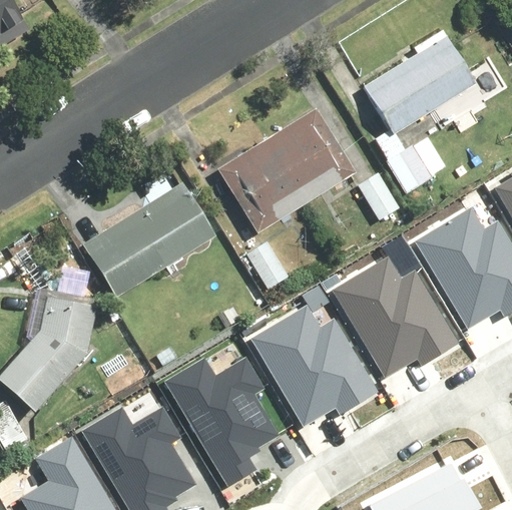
[(0,0),(0,50),(30,32),(10,0),(0,0)]
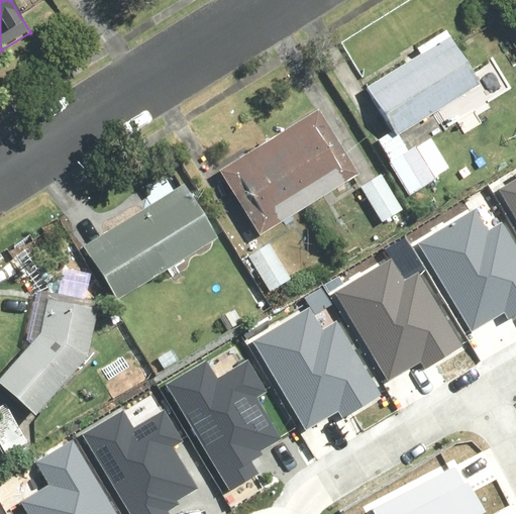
[(392,129),(377,138),(409,195),(420,189),(429,206),(488,172),(479,156),(453,171),(433,135),(409,149),(400,133),(481,87),(447,28),(417,45),(420,50),(365,83),(392,129)]
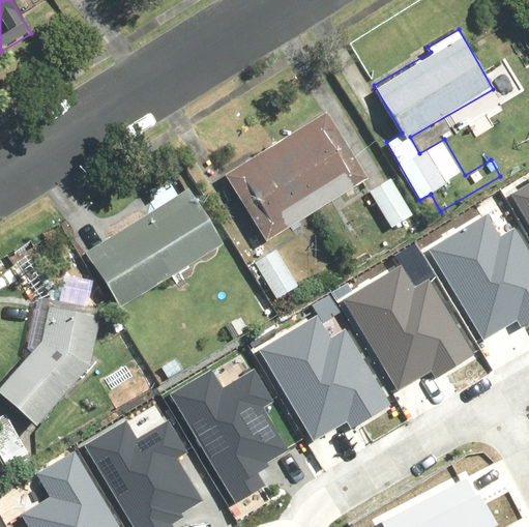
[(328,109),(224,174),(265,239),(288,226),(278,211),(343,172),(351,187),(370,176),(328,109)]
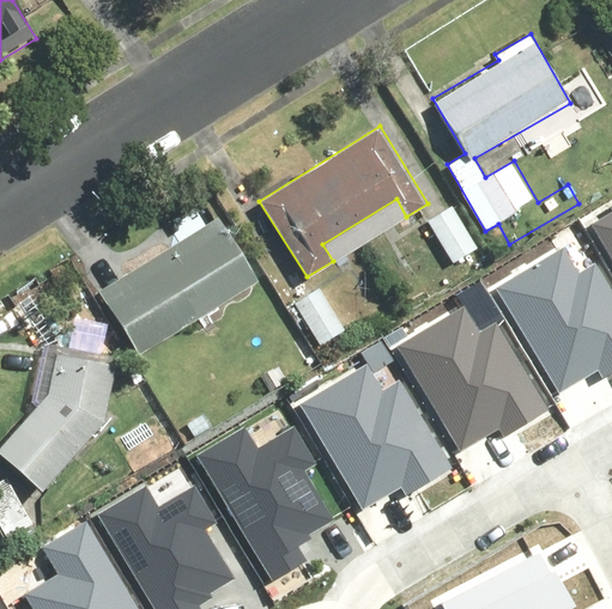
[(453,203),(426,220),(455,263),(482,247),(453,203)]
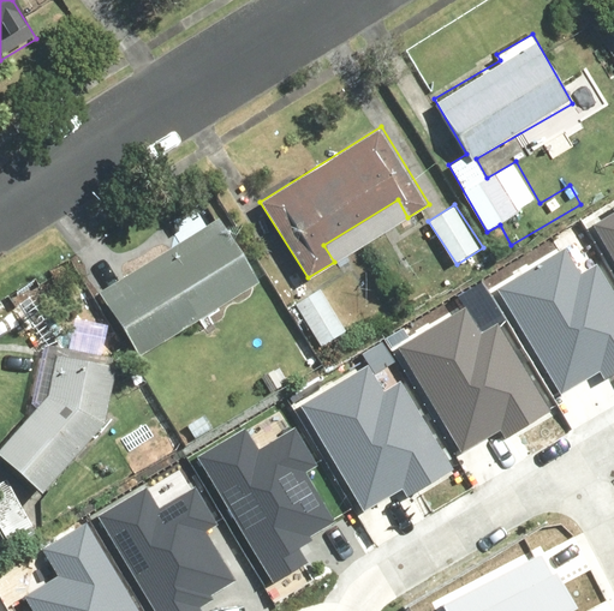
[(613,209),(590,223),(613,263),(613,209)]
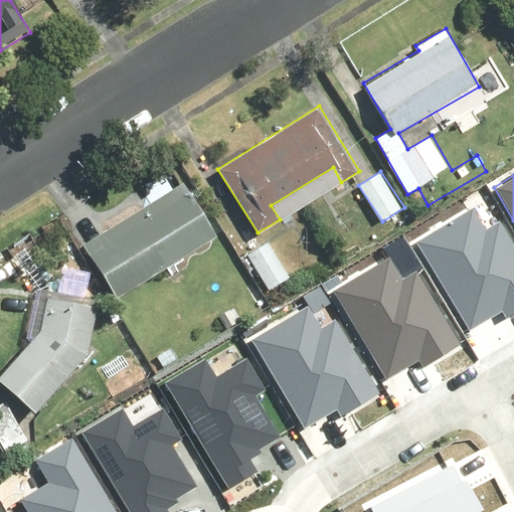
[(113,297),(168,265),(172,272),(214,247),(210,241),(216,237),(185,183),(81,242),(113,297)]
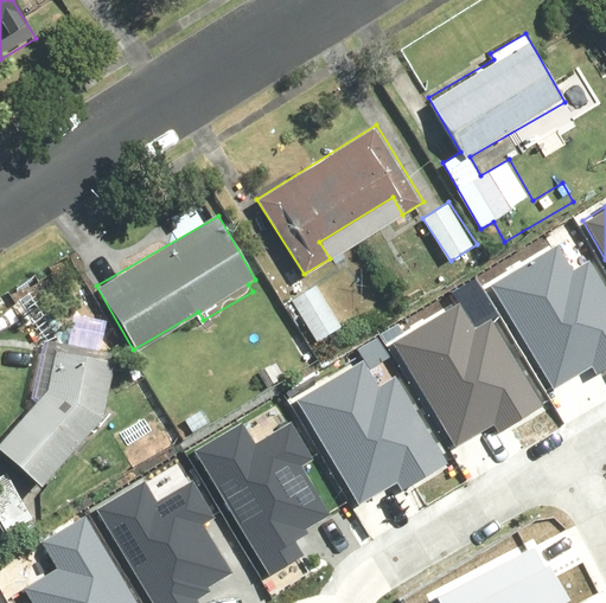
[(555,252),(491,287),(547,387),(582,369),(592,384),(605,377),(605,293),(588,262),(567,274),(555,252)]
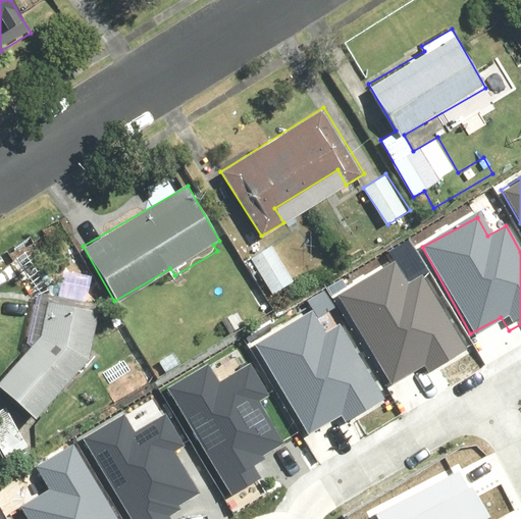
[(272,244),(251,258),(274,293),(296,278),(272,244)]
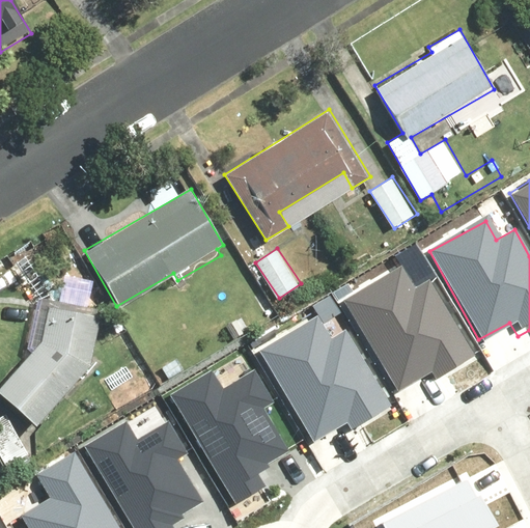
[(402,266),(346,297),(395,385),(426,368),(435,382),(478,358),(431,275),(413,285),(402,266)]
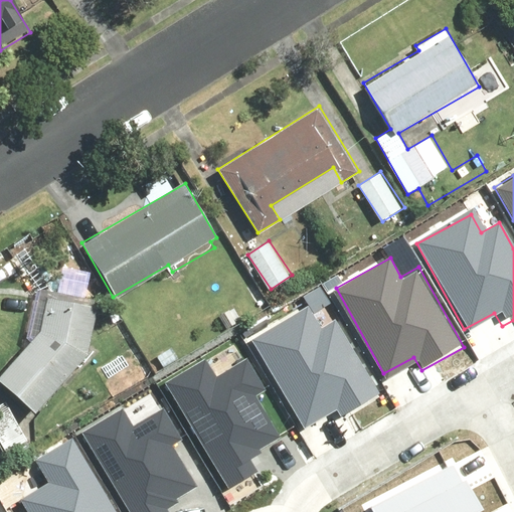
[(30,341),(0,374),(0,381),(34,413),(88,355),(94,298),(40,292),(30,341)]
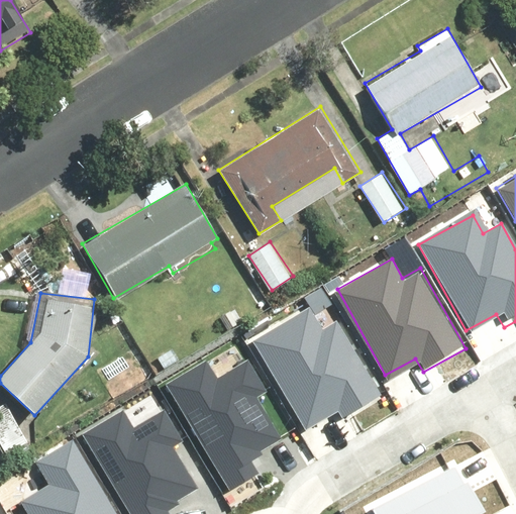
[(314,313),(260,342),(307,428),(337,412),(344,426),(387,403),(342,321),(324,331),(314,313)]
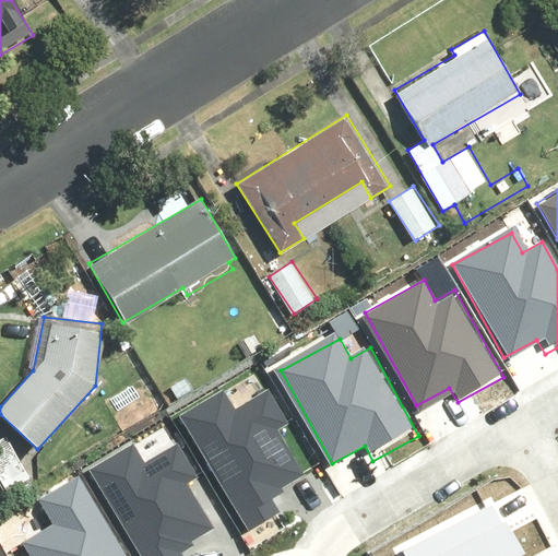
[(134,380),(105,401),(123,426),(153,405),(134,380)]
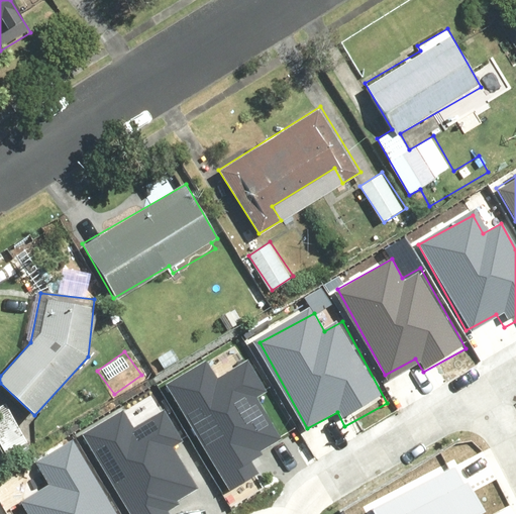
[(214,358),(169,385),(229,491),(267,470),(256,453),(281,439),(256,396),(273,387),(255,356),(223,376),(214,358)]
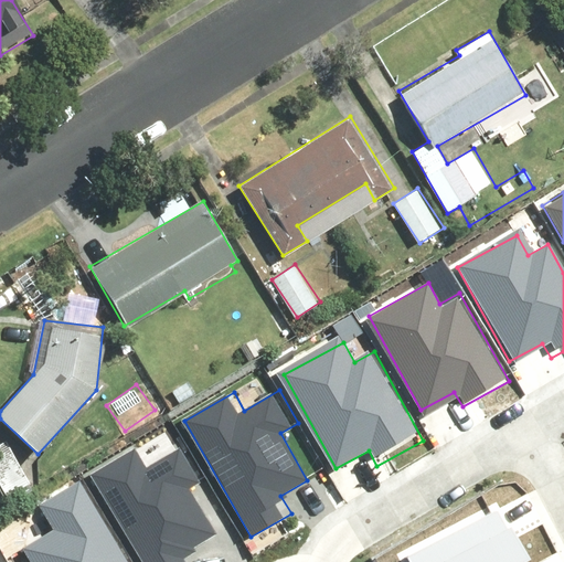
[(32,480),(6,434),(0,436),(0,495),(1,497),(32,480)]
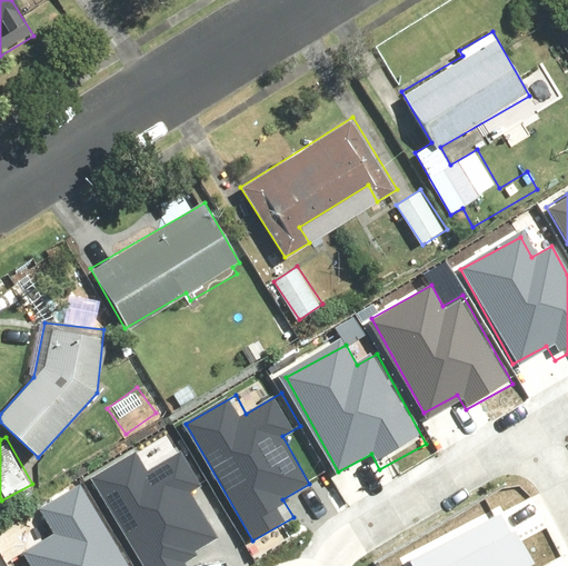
[(143,456),(93,485),(139,565),(193,565),(191,560),(218,545),(190,497),(209,487),(190,454),(153,475),(143,456)]
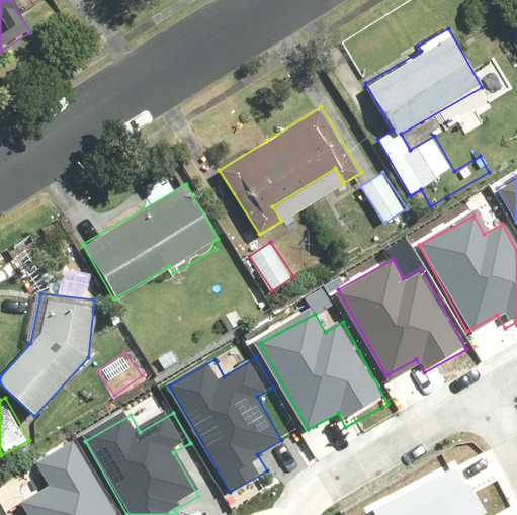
[(54,483),(21,503),(28,514),(121,514),(75,437),(39,458),(54,483)]
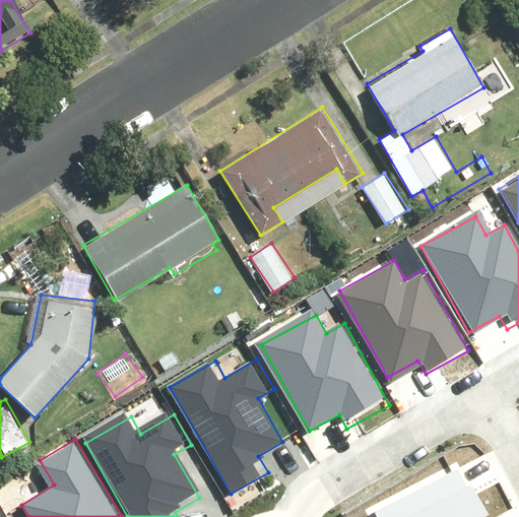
[(478,516),(488,513),(472,482),(468,485),(460,469),(378,512),(381,516),(478,516)]
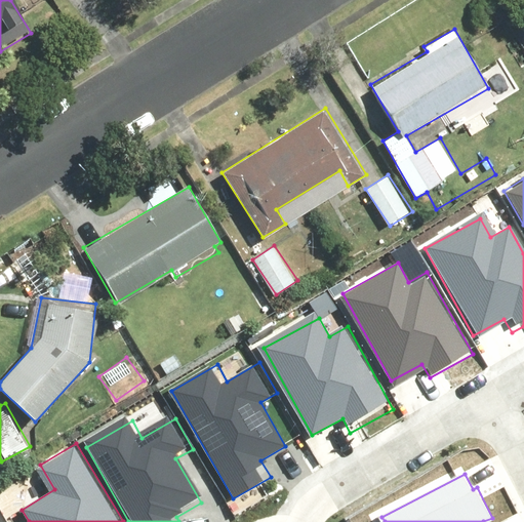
[(0,500),(0,521),(15,521),(3,499),(0,500)]
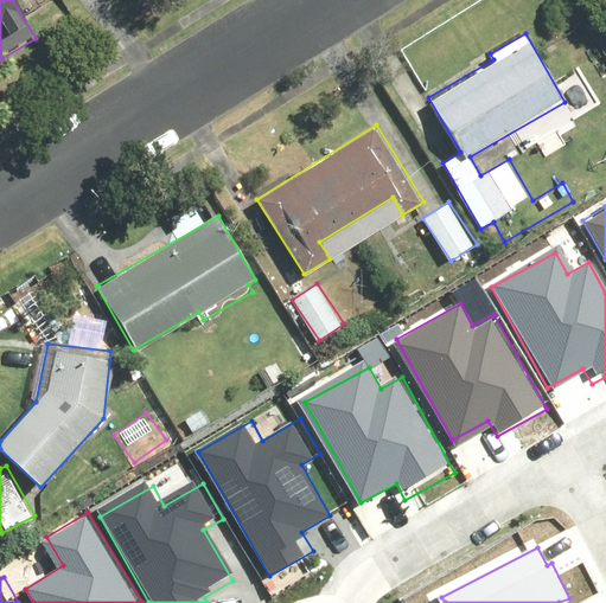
All buildings are outlined.
